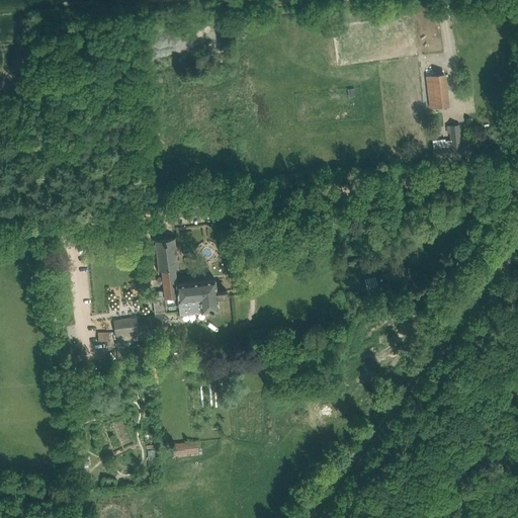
[(449,105),(446,73),(426,76),(430,107),(449,105)]
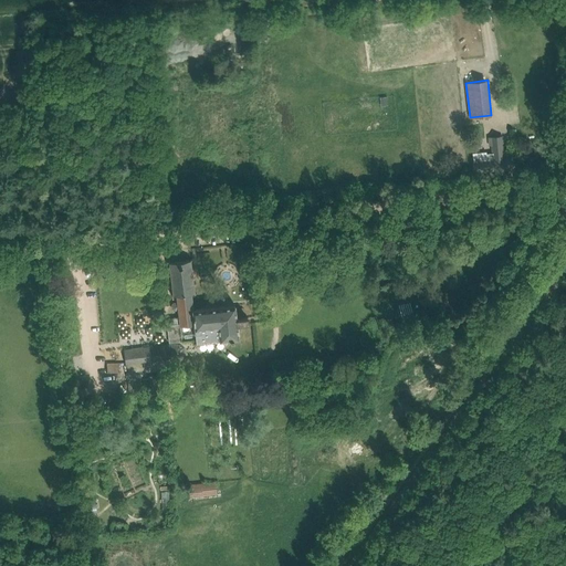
[(472,154),(473,160),(474,171),(495,169),(495,171),(504,171),(506,168),(506,158),(504,159),(501,137),(490,138),(489,138),(490,146),(492,145),(493,154),(486,155),(486,153),(472,154)]
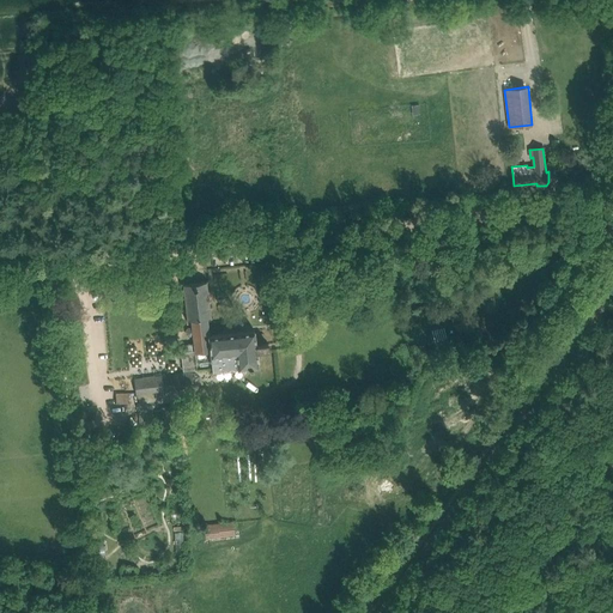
[(259,366),(256,352),(268,351),(268,344),(256,345),(254,331),(208,335),(207,317),(211,317),(208,301),(211,299),(212,298),(211,291),(210,291),(210,290),(207,290),(206,283),(208,281),(207,280),(205,283),(184,285),(182,283),(181,284),(183,286),(184,293),(182,293),(183,295),(182,295),(182,302),(183,302),(183,303),(186,303),(187,310),(184,310),(184,311),(187,311),(187,319),(186,321),(187,322),(188,320),(190,320),(192,328),(187,328),(186,331),(186,334),(188,337),(193,335),(194,351),(181,353),(183,370),(212,368),(212,371),(249,368),(249,369),(253,369),(253,366),(259,366)]
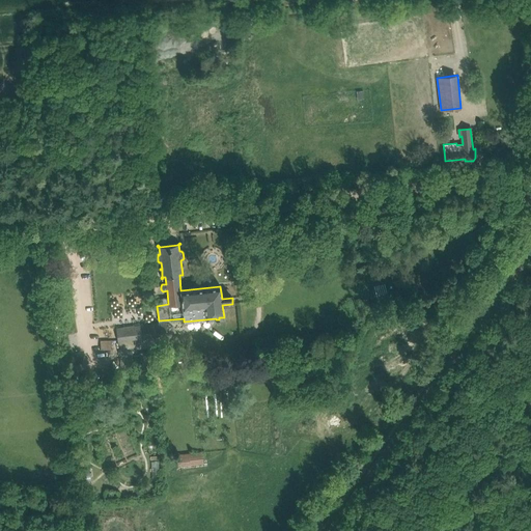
[(117,340),(167,335),(166,323),(116,328),(117,340)]
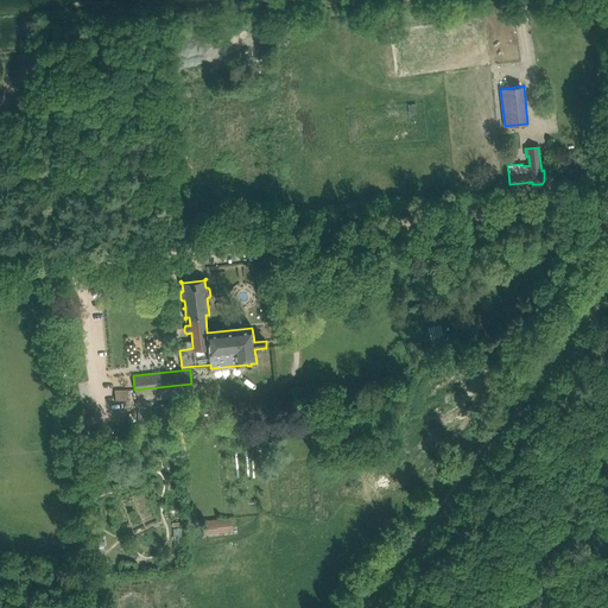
[(115,391),(115,400),(127,399),(127,390),(115,391)]
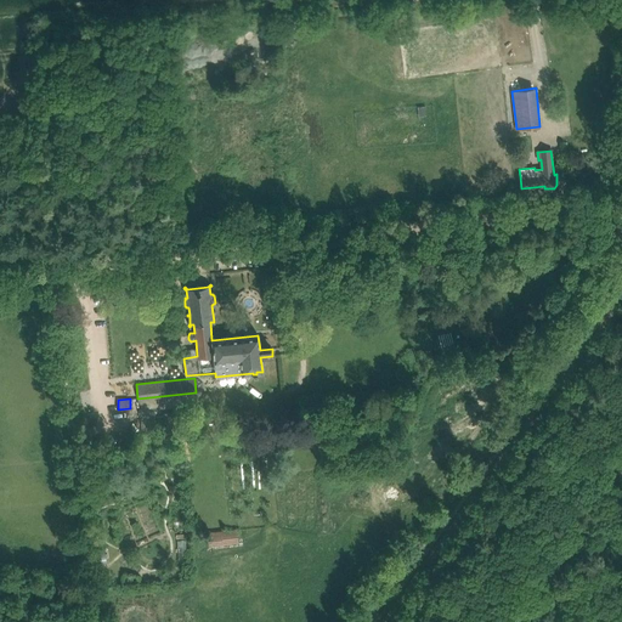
[(270,453),(269,437),(256,439),(258,454),(270,453)]
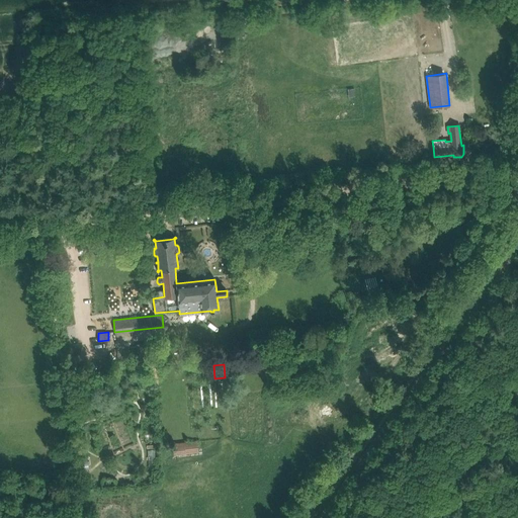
[(173,455),(197,452),(196,440),(172,443),(173,455)]
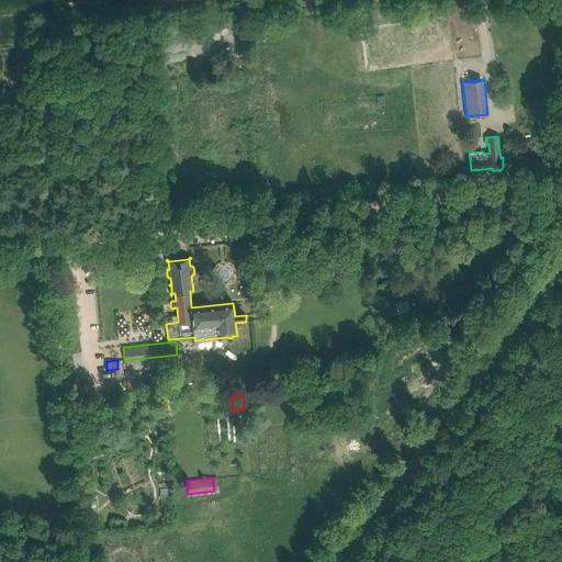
[(97,508),(94,496),(85,497),(86,510),(97,508)]
